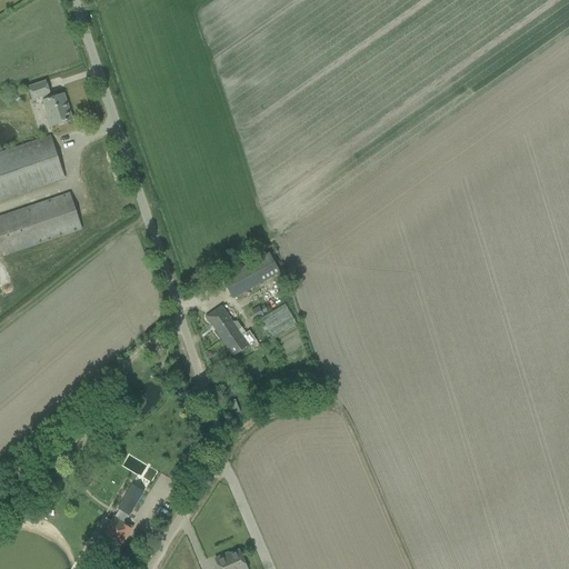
[(45,81),(35,86),(28,88),(32,100),(41,97),(43,101),(42,101),(48,119),(50,118),(53,126),(72,120),(63,95),(50,99),(49,95),(45,81)]
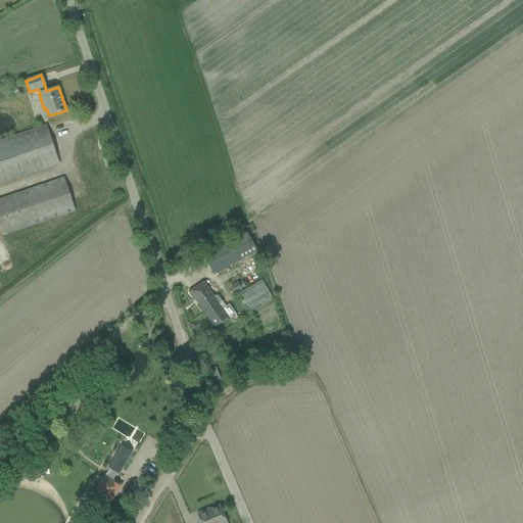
[(46,126),(36,129),(0,140),(0,184),(59,164),(46,126)]
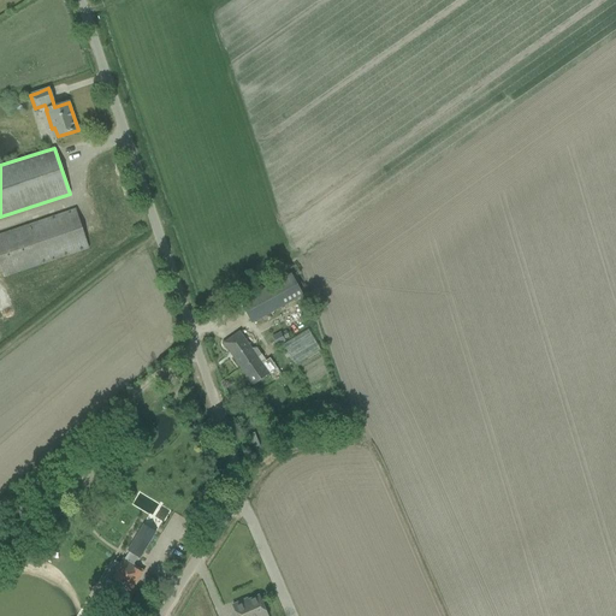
[(75,209),(64,213),(0,235),(0,267),(4,277),(88,249),(75,209)]
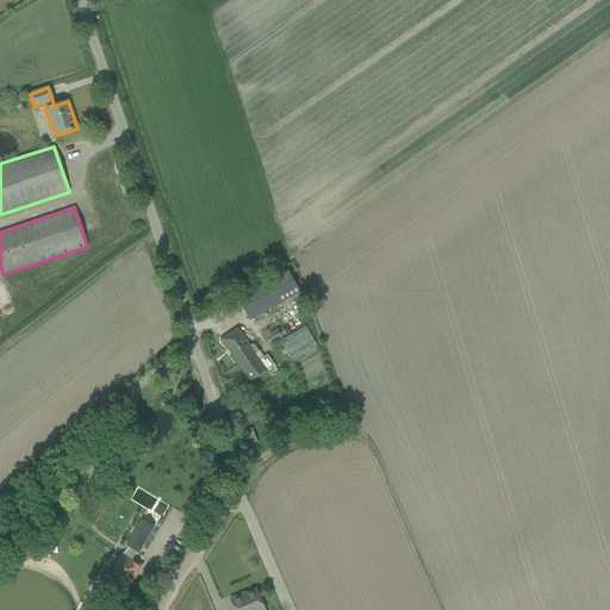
[(288,272),(248,294),(237,299),(249,321),(299,293),(288,272)]
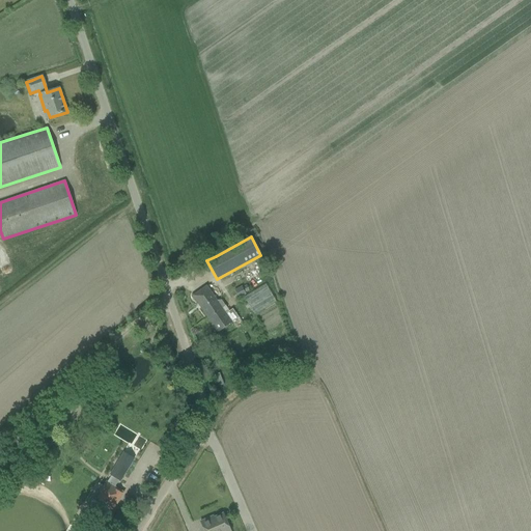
[(244,297),(254,314),(276,301),(266,284),(244,297)]
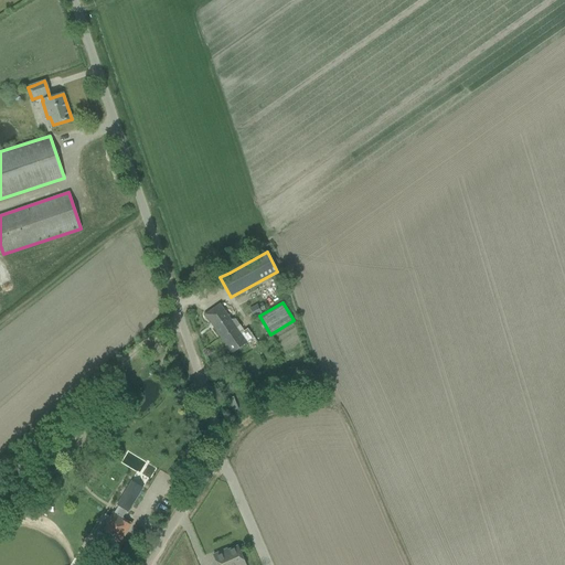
[(204,315),(232,354),(254,338),(247,328),(243,331),(235,319),(231,320),(220,305),(204,315)]
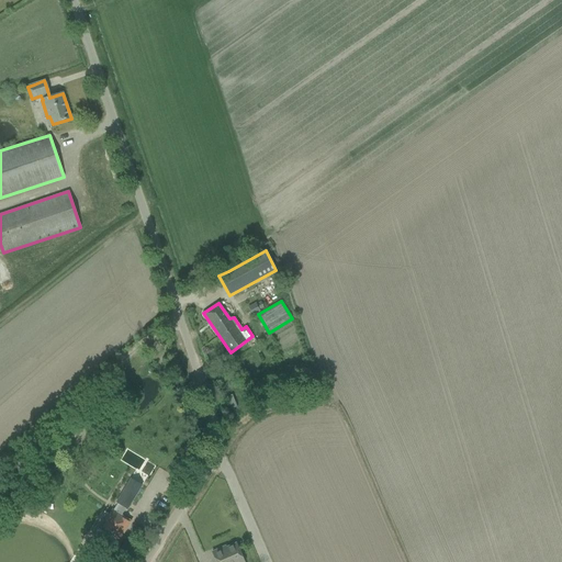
[(256,304),(248,308),(251,315),(259,311),(258,308),(262,306),(261,303),(256,305),(256,304)]
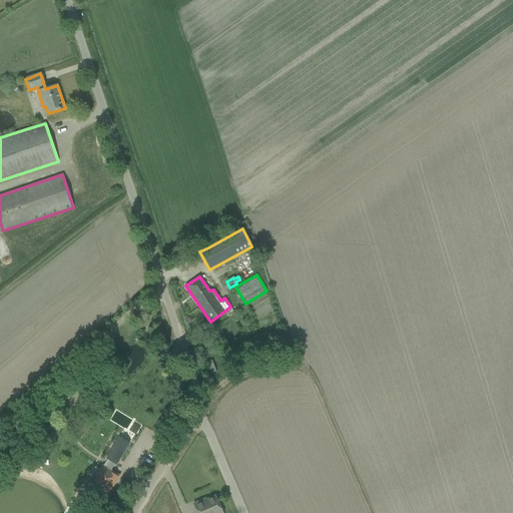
[(48,418),(40,408),(30,416),(38,427),(48,418)]
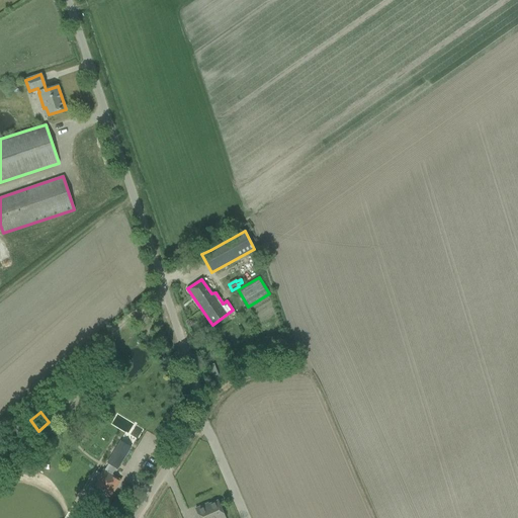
[(119,481),(111,477),(115,468),(117,469),(131,447),(120,441),(107,463),(110,465),(106,472),(103,471),(101,476),(96,472),(89,484),(98,490),(93,498),(103,503),(108,496),(109,497),(119,481)]
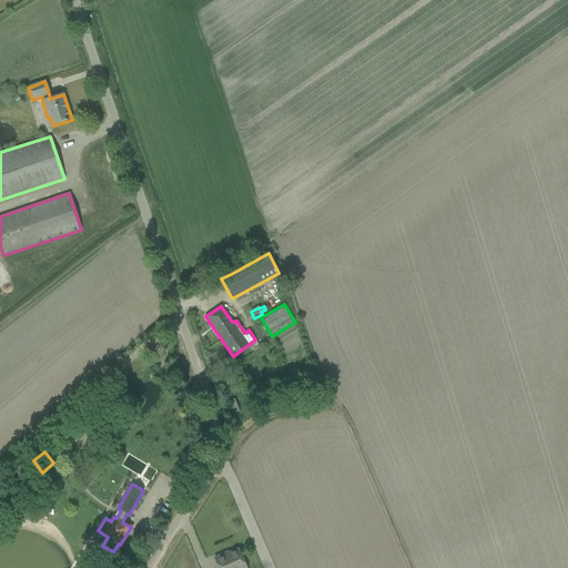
[(245,567),(239,549),(224,555),(224,554),(214,558),(217,567),(245,567)]
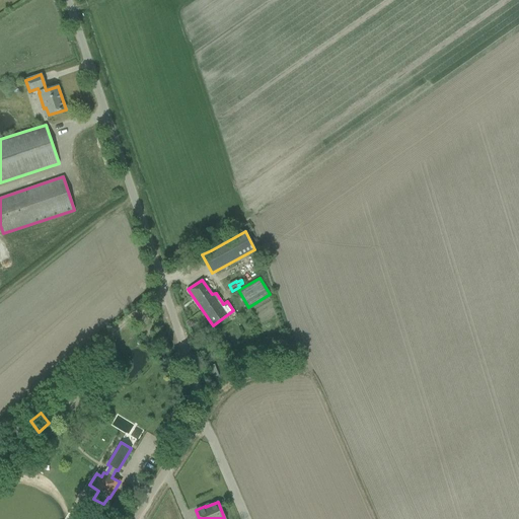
All buildings are outlined.
